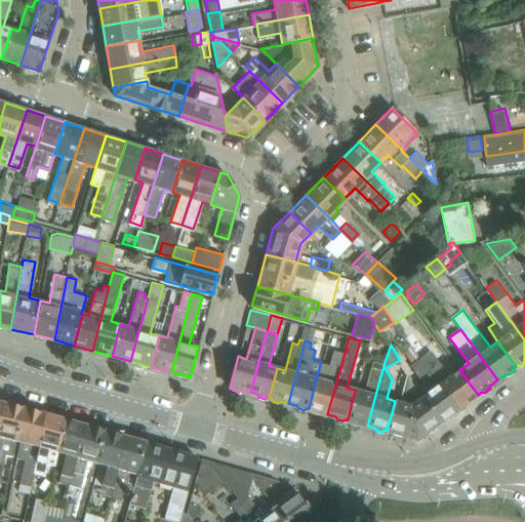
[(316,379),(309,408),(310,409),(311,412),(317,413),(320,412),(327,414),(345,352),(333,349),(329,363),(321,361),(316,379)]
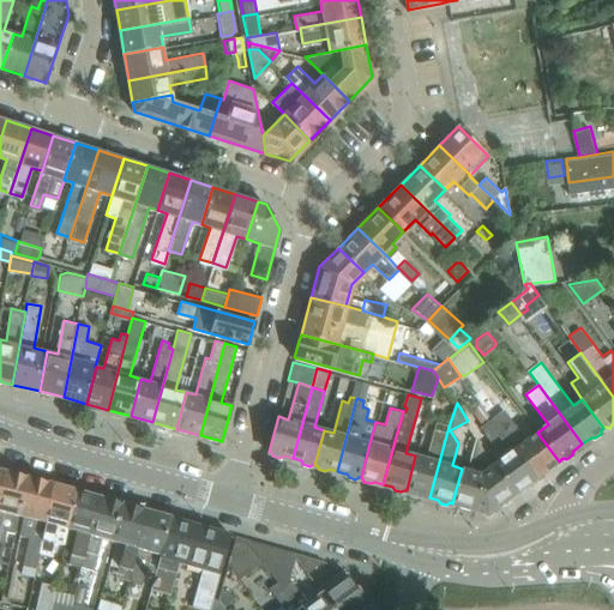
[(501,409),(491,418),(535,478),(545,471),(549,472),(554,467),(555,464),(559,461),(537,433),(535,434),(525,441),(501,409)]
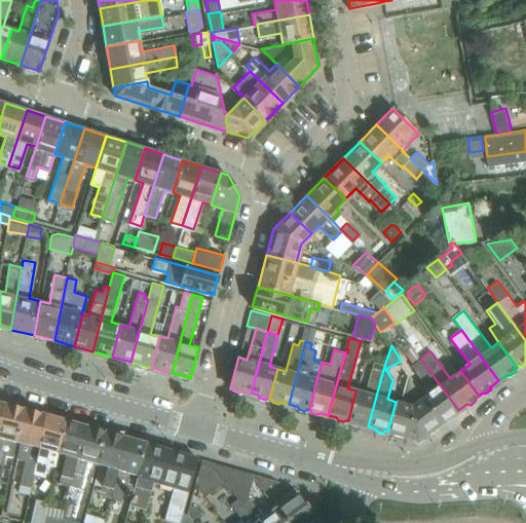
[(355,390),(348,420),(349,421),(351,423),(357,425),(360,423),(368,426),(384,366),(386,357),(376,355),(374,362),(371,369),(364,393),(355,390)]
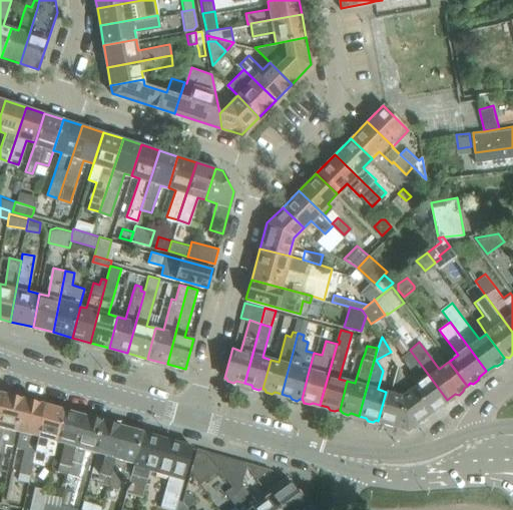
[(419,383),(412,388),(430,413),(432,412),(435,413),(440,409),(440,406),(447,400),(410,350),(401,356),(419,383)]
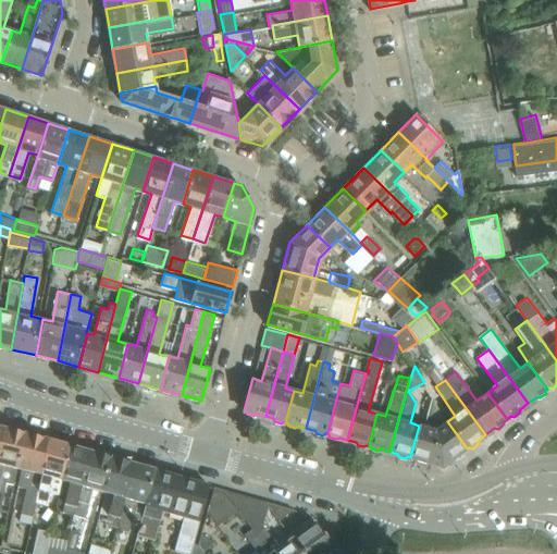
[(426,414),(431,415),(435,403),(431,396),(426,414)]
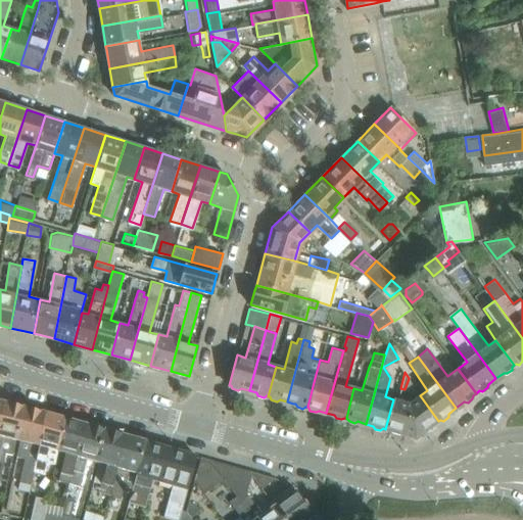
[(409,378),(405,389),(412,391),(416,390),(409,378)]
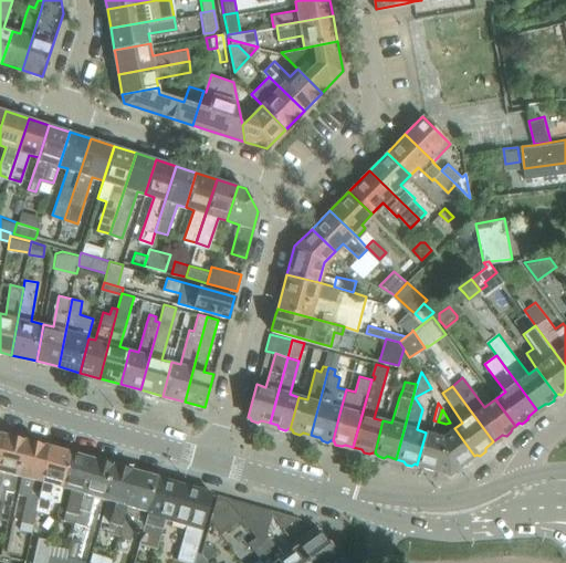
[(472,458),(474,456),(454,428),(443,437),(450,475),(463,465),(467,465),(472,461),(472,458)]
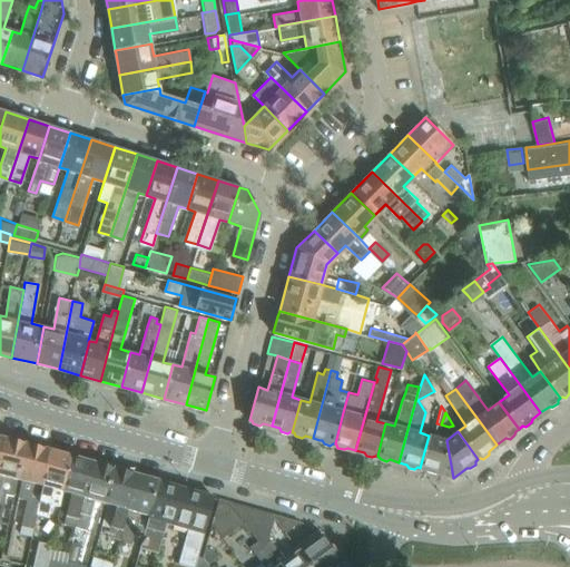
[(446,440),(429,436),(420,468),(453,478),(446,440)]
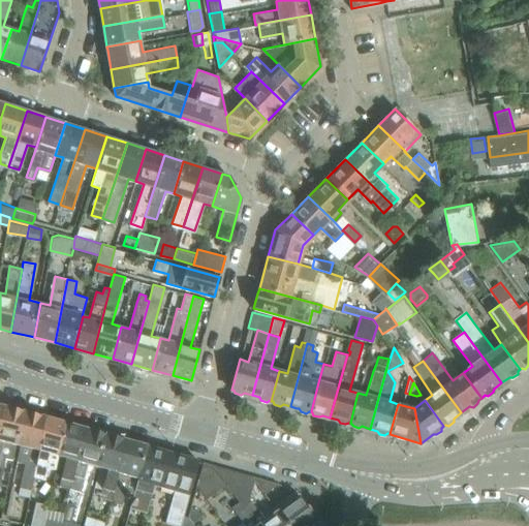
[(25,411),(3,406),(0,422),(0,478),(5,457),(12,459),(16,442),(18,443),(25,411)]
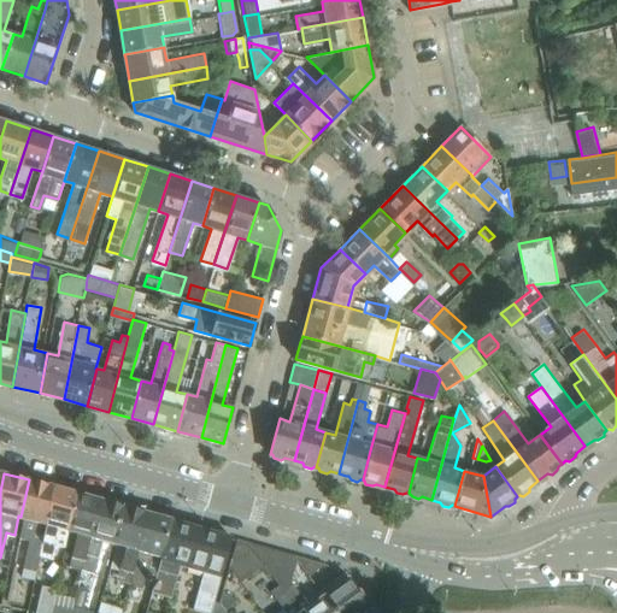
[(36,569),(40,554),(53,485),(29,479),(21,517),(33,519),(22,565),(36,569)]
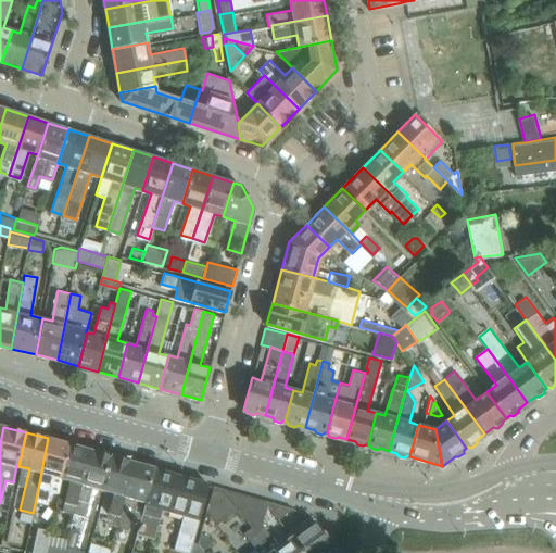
[(48,438),(36,500),(47,502),(50,489),(59,491),(62,477),(68,444),(48,438)]
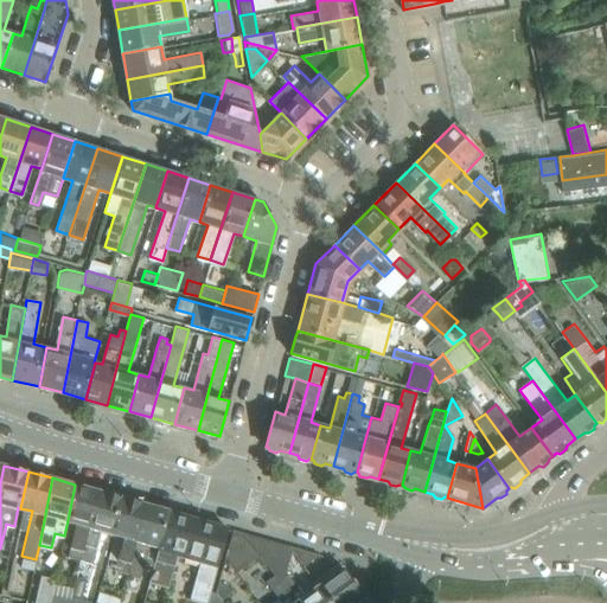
[(98,491),(75,485),(68,520),(76,523),(68,555),(80,558),(98,491)]
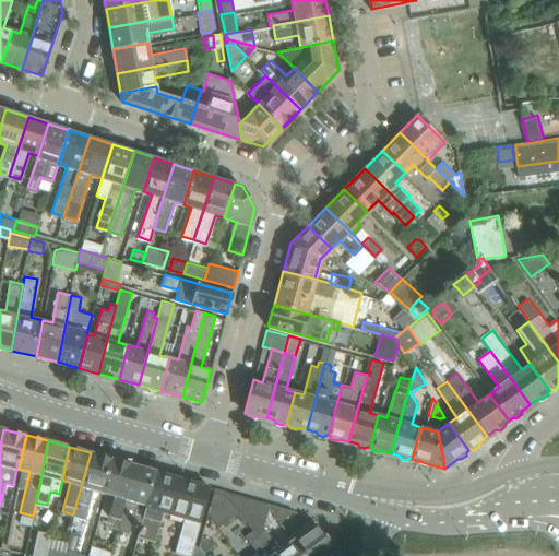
[(102,492),(104,492),(114,459),(111,459),(91,452),(73,515),(85,518),(94,489),(102,492)]
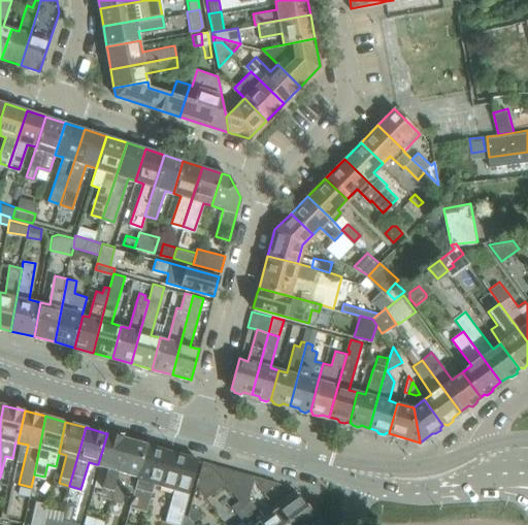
[(100,495),(110,498),(129,439),(108,434),(107,433),(98,464),(108,467),(100,495)]
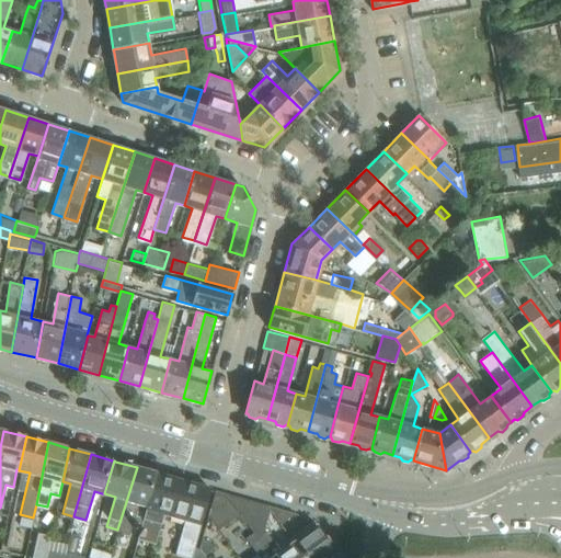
[(156,473),(137,467),(117,530),(129,533),(133,521),(141,524),(156,473)]
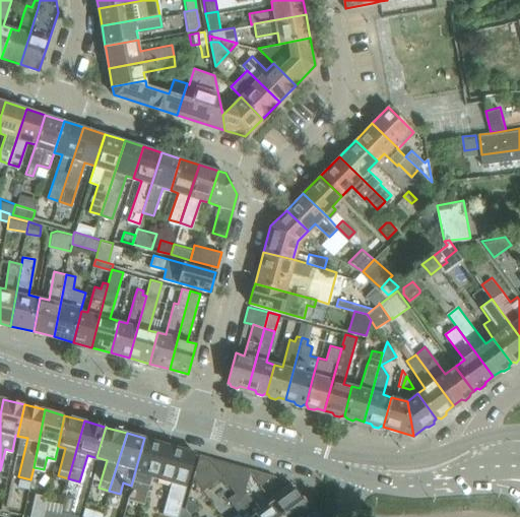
[(170,445),(144,438),(131,486),(127,499),(144,504),(152,476),(160,478),(170,445)]
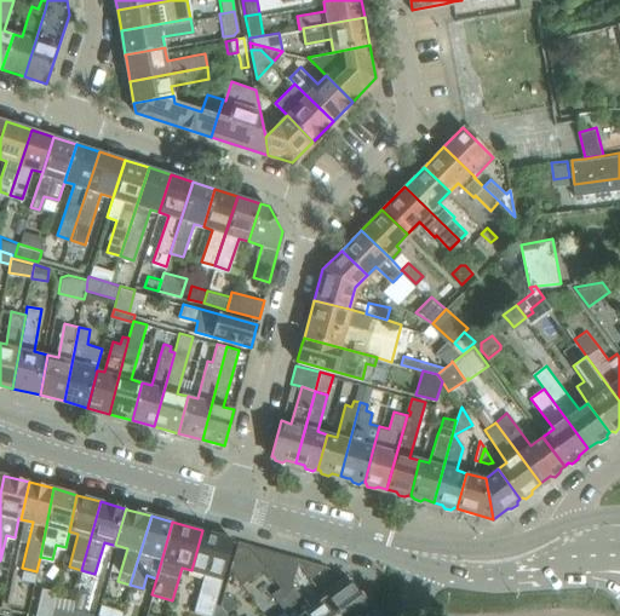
[(233,539),(202,530),(191,570),(205,575),(194,610),(211,615),(214,603),(233,539)]
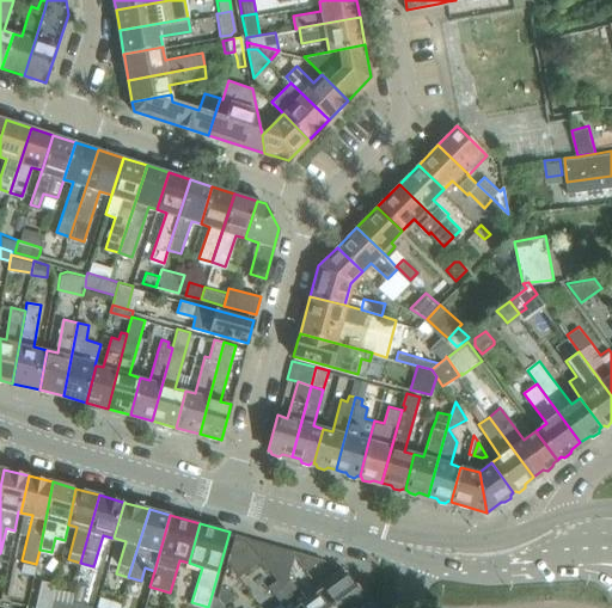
[(239,576),(262,559),(245,536),(236,533),(227,560),(239,576)]
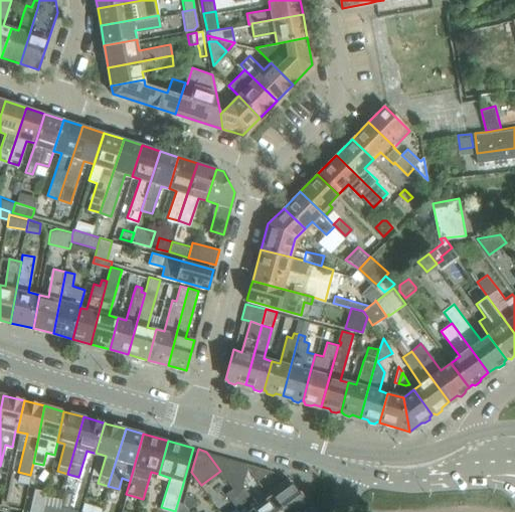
[(240,489),(247,466),(244,463),(206,452),(220,471),(234,489),(236,492),(240,489)]
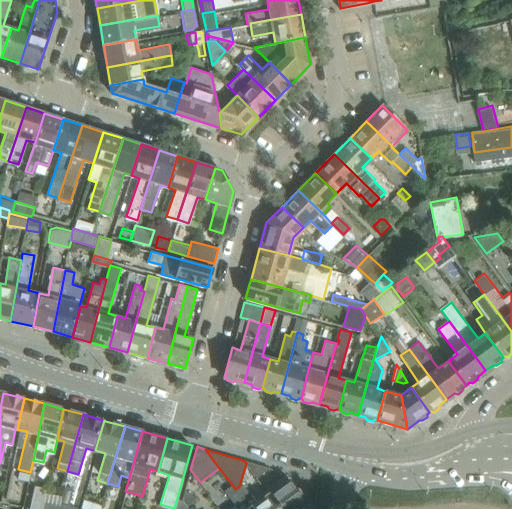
[(243,460),(246,463),(254,474),(264,466),(243,460)]
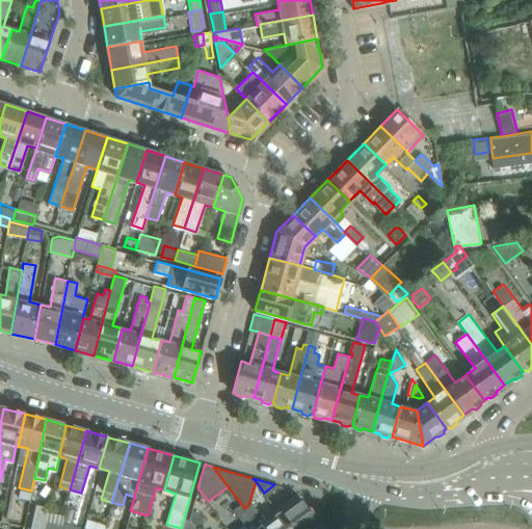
[(275,509),(278,513),(289,528),(313,528),(320,524),(297,493),(275,509)]
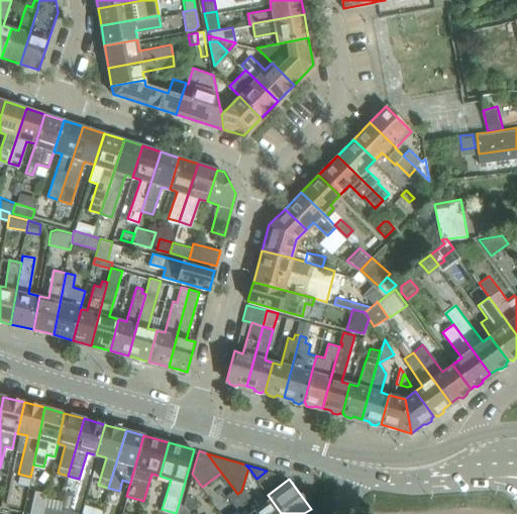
[(237,494),(251,513),(281,513),(271,499),(261,507),(246,488),(241,491),(237,494)]
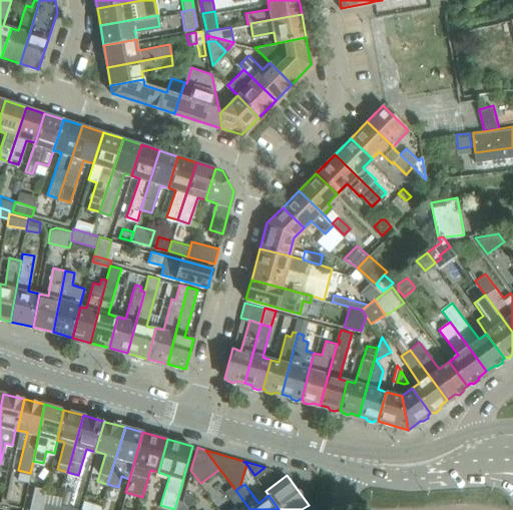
[(41,509),(43,503),(46,488),(35,486),(29,509),(41,509)]
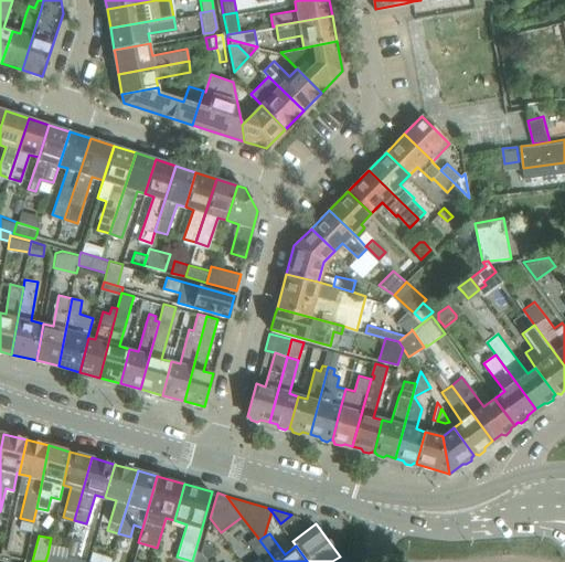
[(264,561),(275,561),(259,540),(257,537),(249,542),(264,561)]
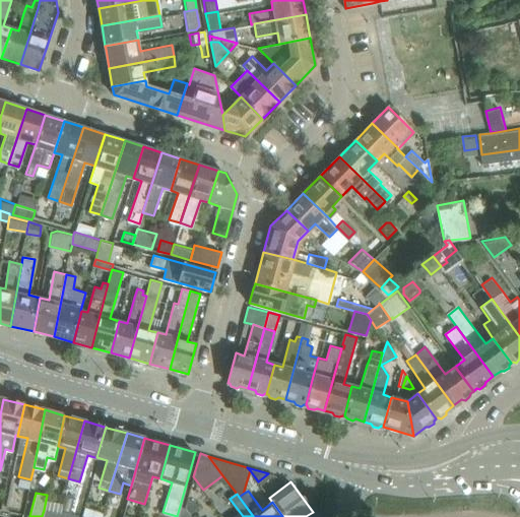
[(188,496),(184,507),(190,515),(200,505),(188,496)]
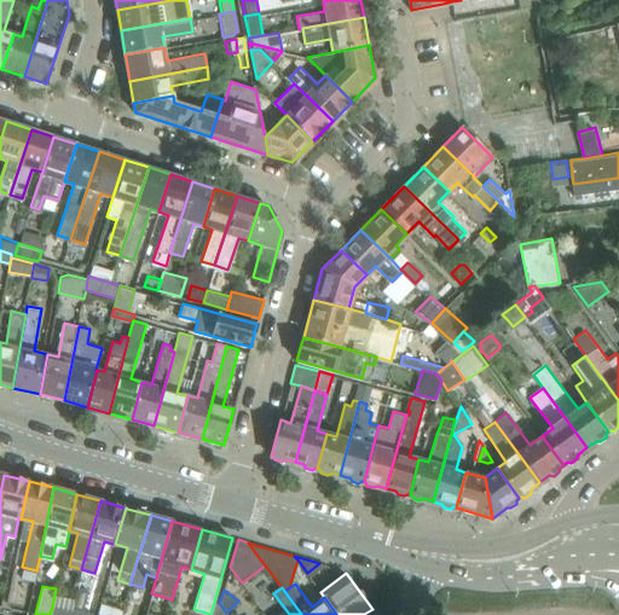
[(227,614),(226,613),(219,603),(214,602),(210,614),(213,614),(227,614)]
